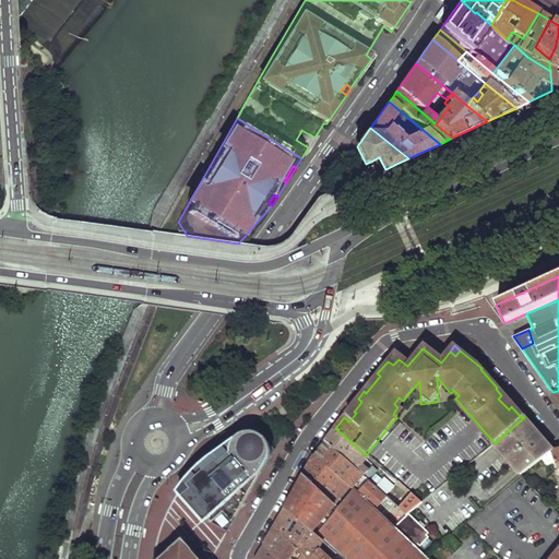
[(399,359),(393,354),(388,361),(393,365),(399,359)]
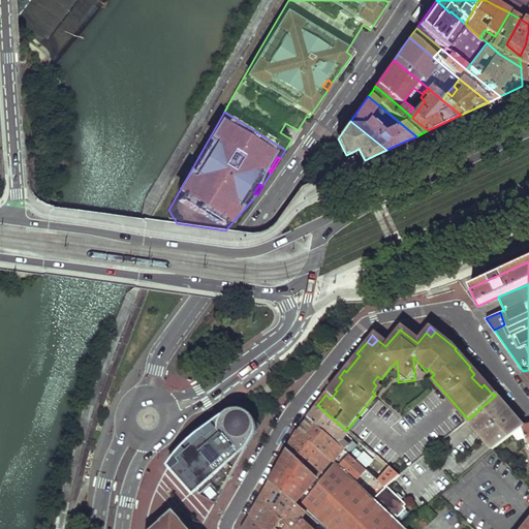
[(486,383),(476,372),(474,374),(471,377),(481,387),(484,384),(486,383)]
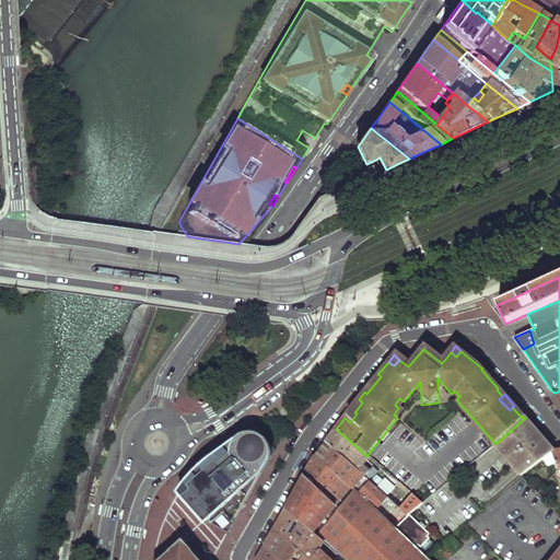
[(362,403),(359,399),(351,409),(354,412),(362,403)]
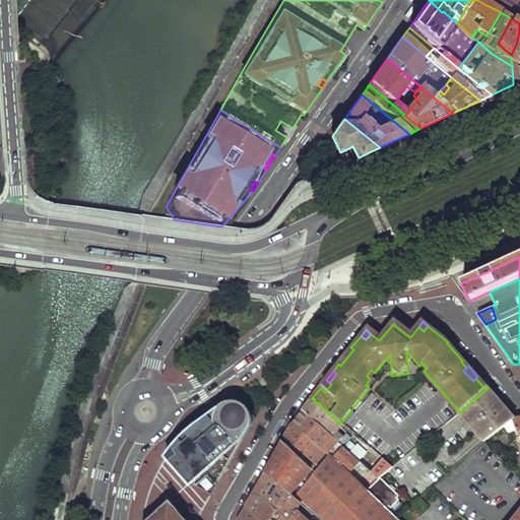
[(485,387),(477,377),(475,378),(484,388),(485,387)]
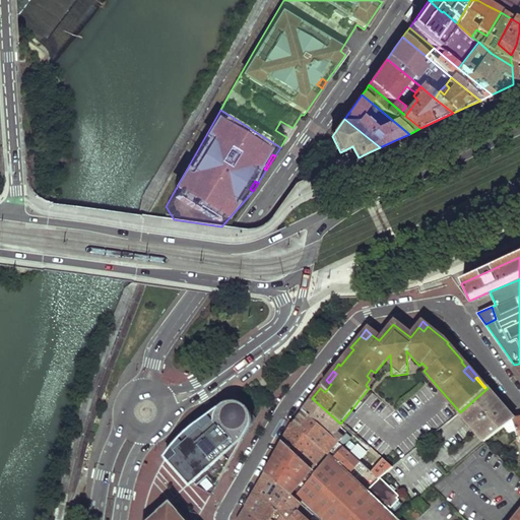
[(331,384),(329,383),(326,380),(320,388),(325,392),(331,384)]
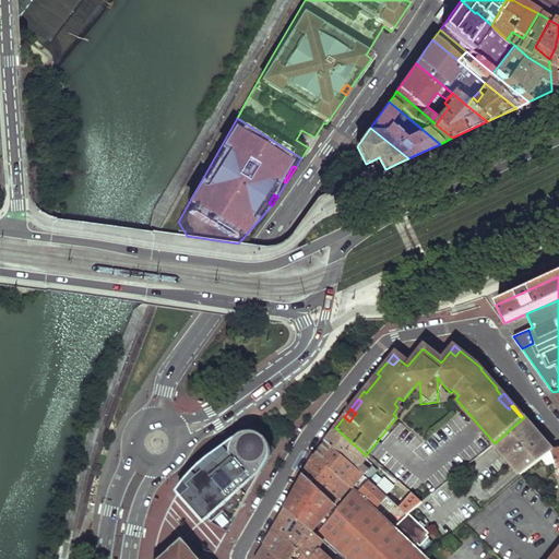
[(552,451),(524,417),(495,443),(519,472),(542,458),(551,451),(552,451)]
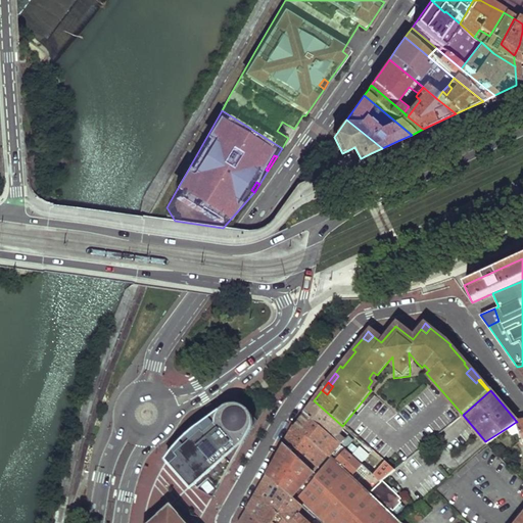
[(238,397),(225,408),(228,406),(231,405),(233,405),(235,405),(238,405),(241,408),(244,411),(245,415),(249,412),(238,397)]
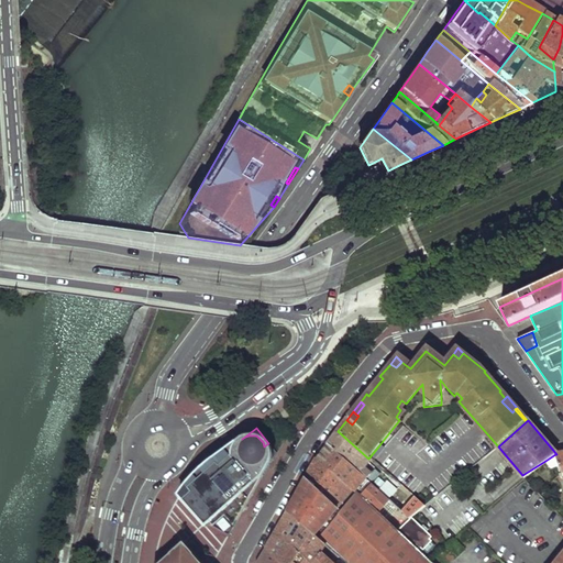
[(338,431),(328,444),(364,478),(366,481),(371,475),(363,467),(370,460),(368,459),(338,431)]
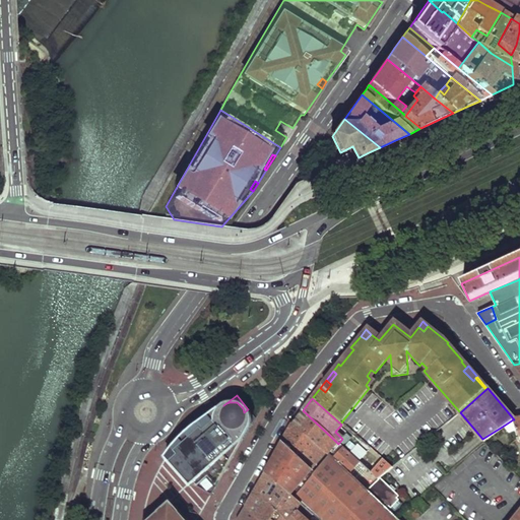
[(212,495),(214,492),(210,488),(222,477),(232,461),(229,459),(235,453),(236,454),(256,418),(248,409),(244,412),(243,408),(240,405),(237,402),(234,402),(232,402),(230,402),(226,403),(223,405),(216,410),(204,418),(198,425),(193,428),(188,432),(183,437),(178,442),(169,454),(166,458),(191,486),(194,484),(212,495)]
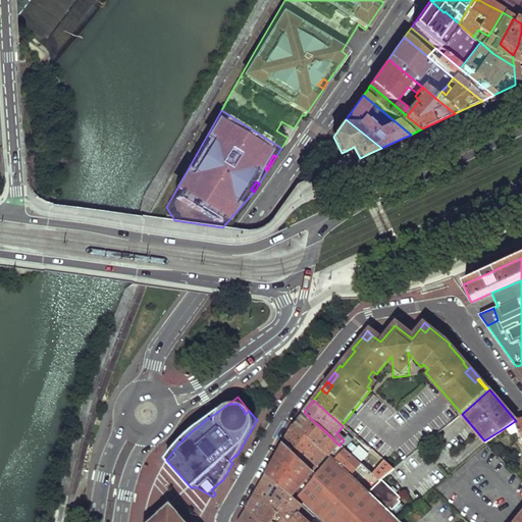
[(337,444),(304,412),(294,426),(283,445),(311,471),(327,455),(337,444)]
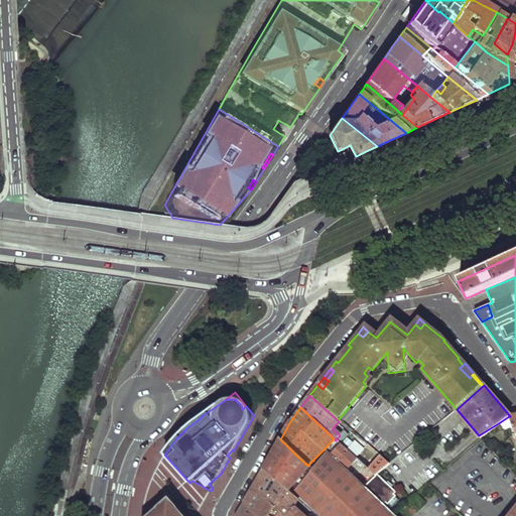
[(347,409),(338,420),(339,421),(342,424),(351,413),(347,409)]
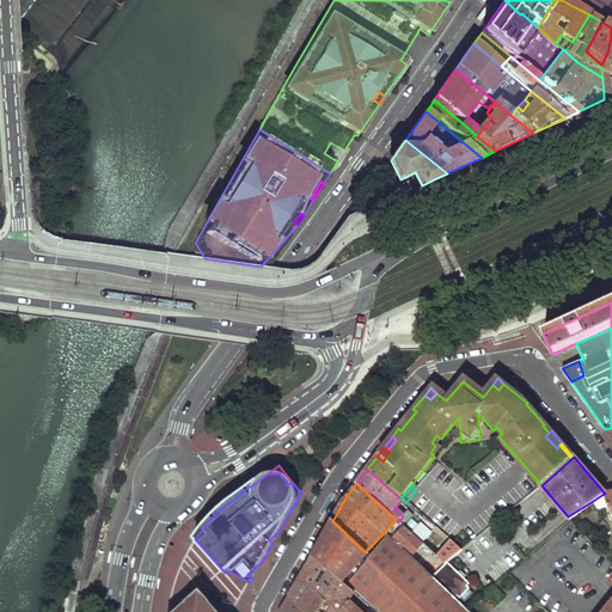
[(593,501),(598,508),(607,506),(604,494),(593,501)]
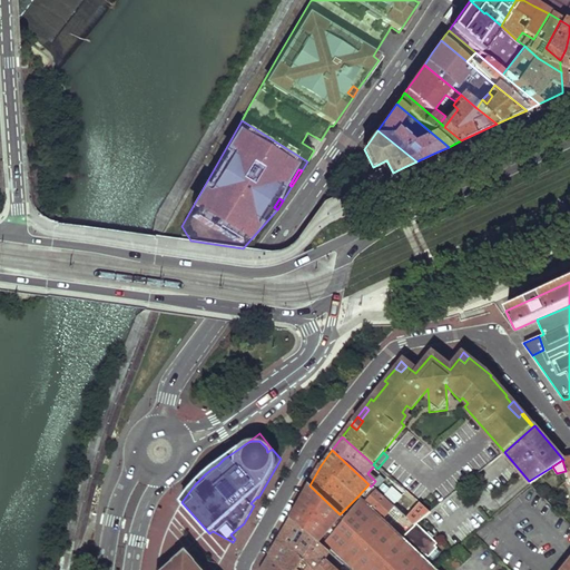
[(384,483),(380,479),(372,488),(374,490),(376,492),(384,483)]
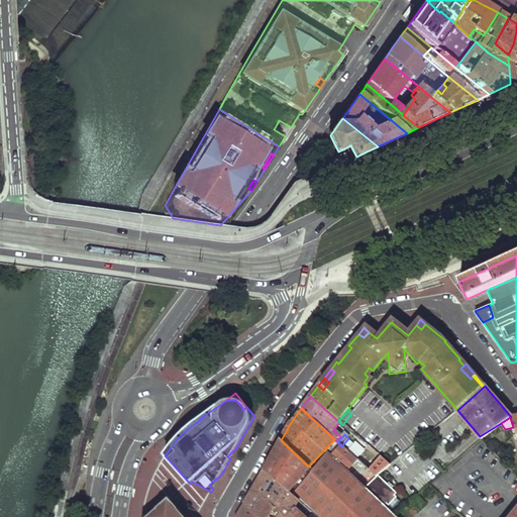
[(336,441),(334,439),(324,450),(327,452),(329,454),(339,444),(337,442),(336,441)]
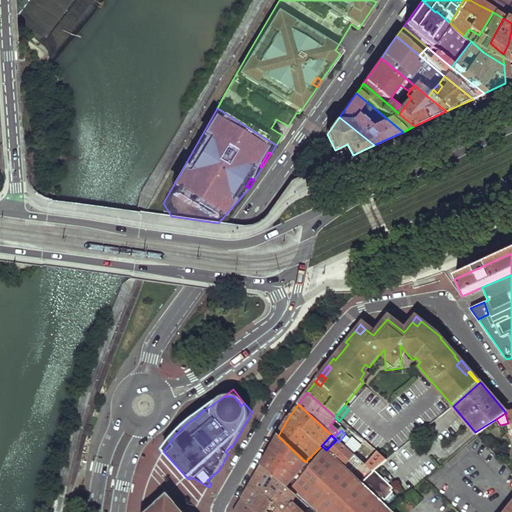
[(278,436),(261,465),(296,491),(314,508),(318,511),(391,511),(342,465),(329,453),(326,450),(324,448),(308,465),(305,462),(278,436)]
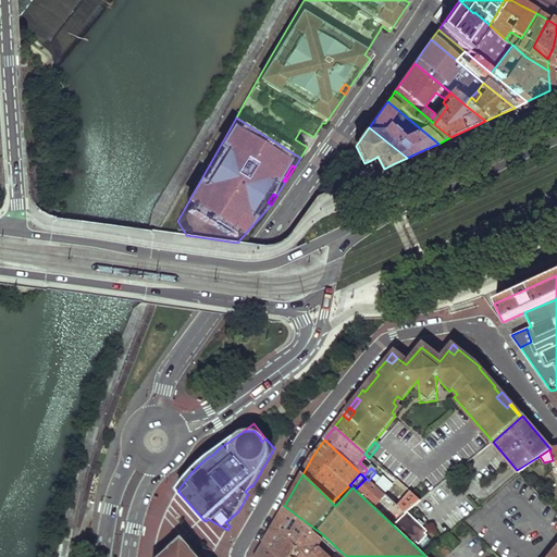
[(370,481),(375,486),(380,482),(374,477),(370,481)]
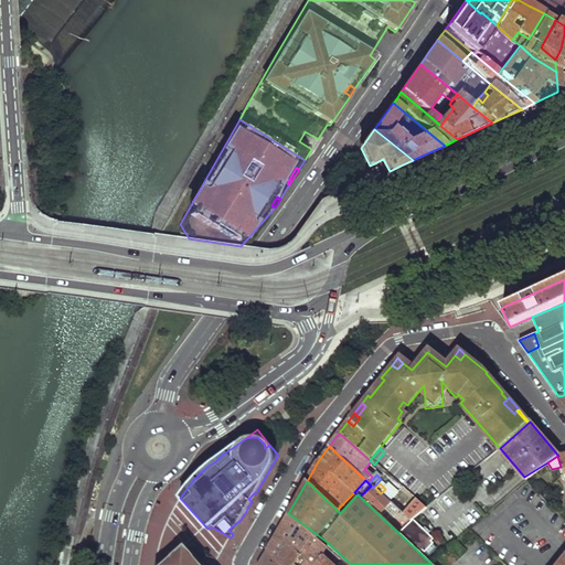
[(388,488),(381,496),(387,501),(388,502),(396,494),(388,488)]
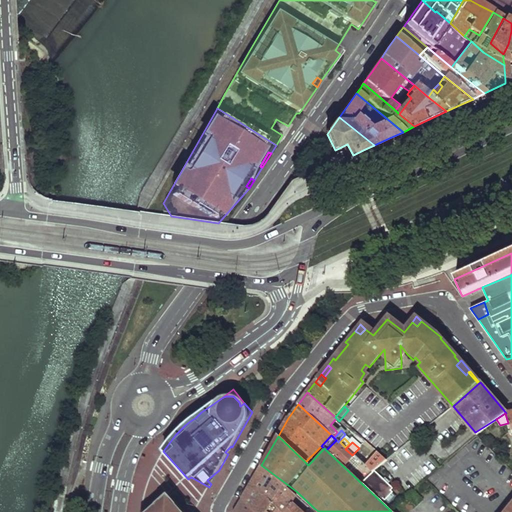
[(345,449),(339,443),(329,453),(342,465),(351,454),(345,449)]
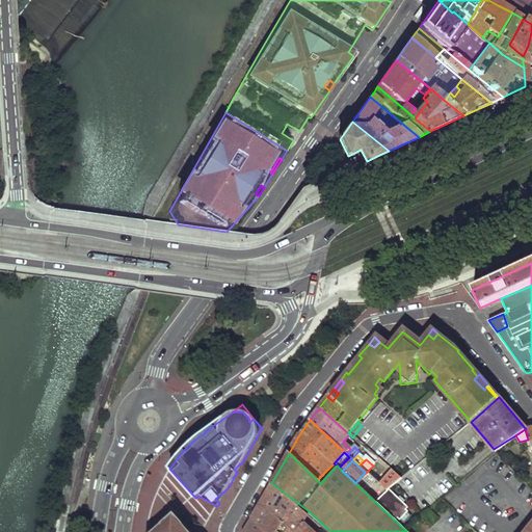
[(387,493),(401,480),(392,472),(378,485),(387,493)]
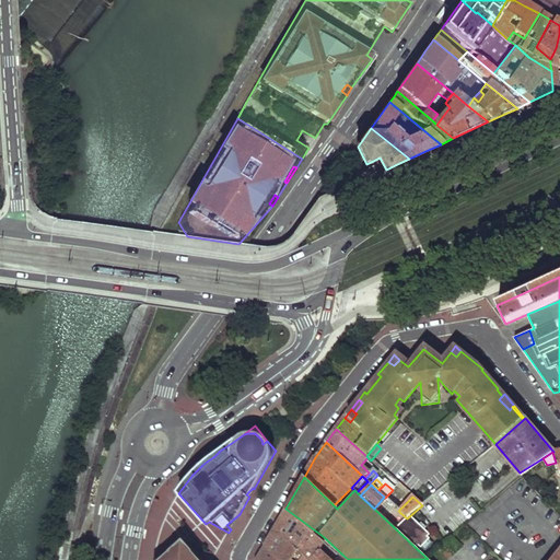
[(286,509),(264,546),(278,559),(348,559),(343,556),(339,559),(333,559),(318,545),(324,537),(286,509)]
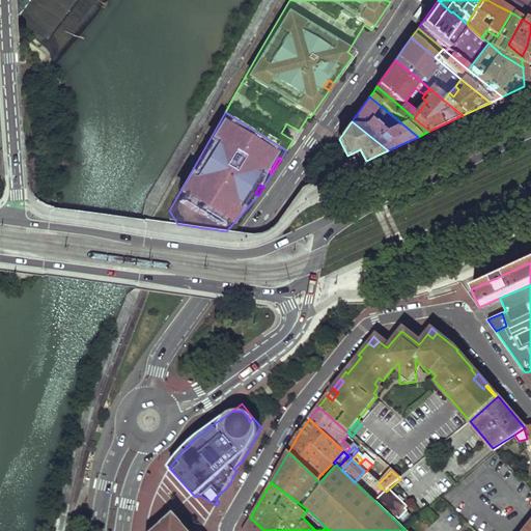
[(219,502),(227,487),(215,498),(219,502)]
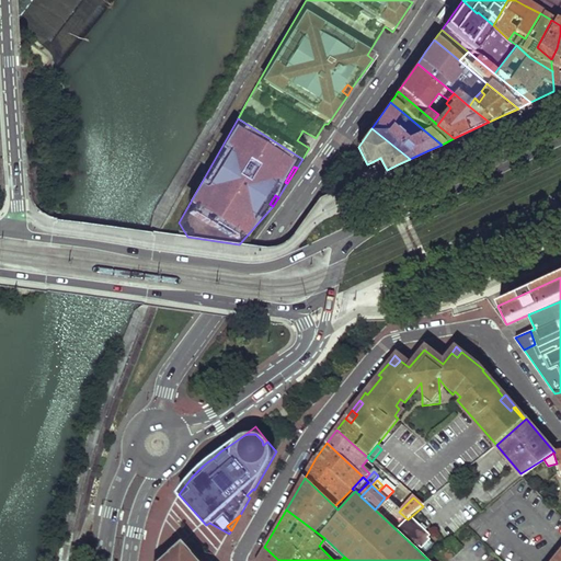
[(203,560),(185,539),(160,560),(203,560)]
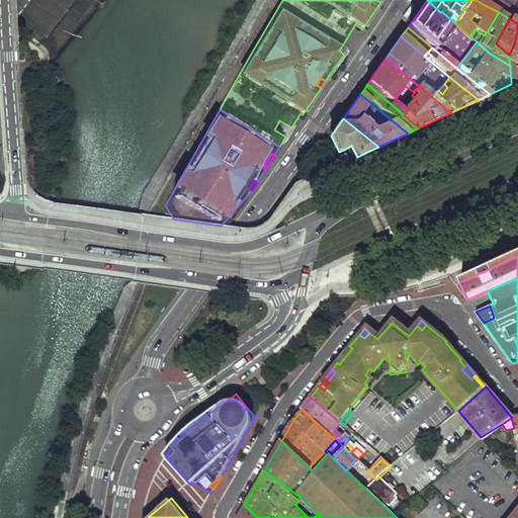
[(257,517),(244,505),(236,517),(257,517)]
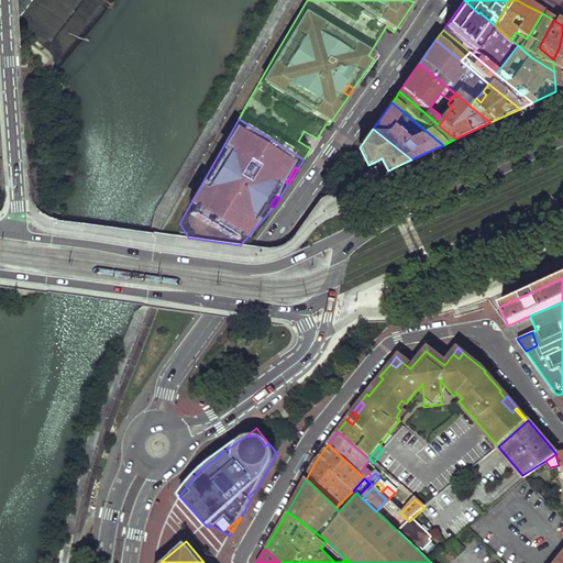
[(562,562),(562,550),(552,562),(562,562)]
